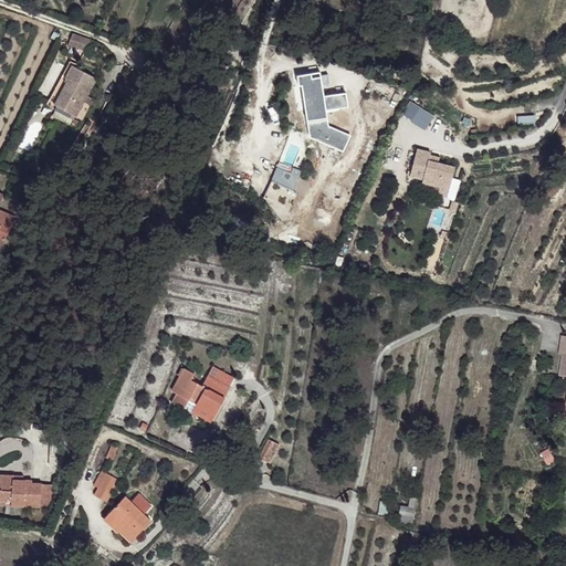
[(91,38),(73,31),(69,43),(86,49),(91,38)]
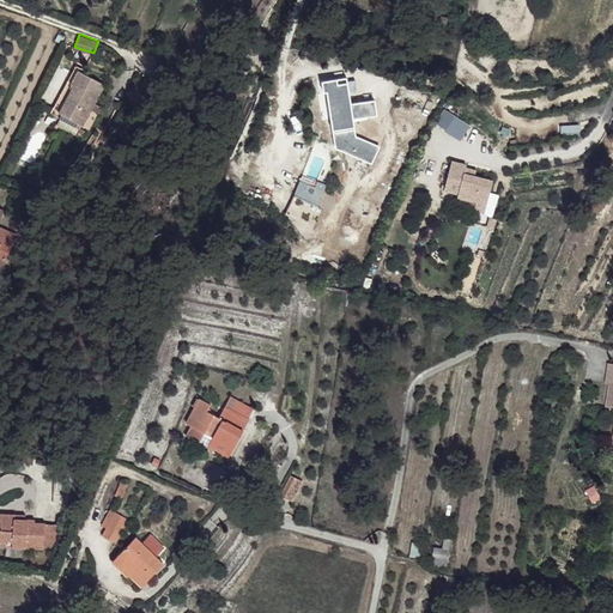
[(76,84),(72,84),(82,68),(77,65),(53,113),(71,121),(74,117),(62,111),(76,84)]
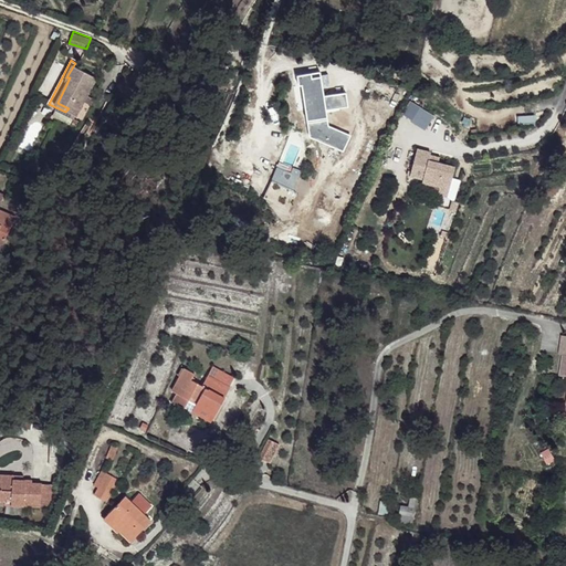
[(98,74),(75,63),(66,77),(70,77),(58,103),(69,108),(98,74)]
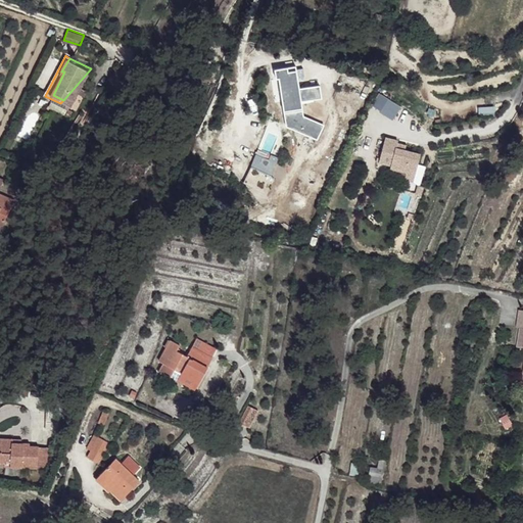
[(292,64),(279,67),(281,77),(284,76),(288,91),(289,99),(308,94),(301,66),(292,64)]
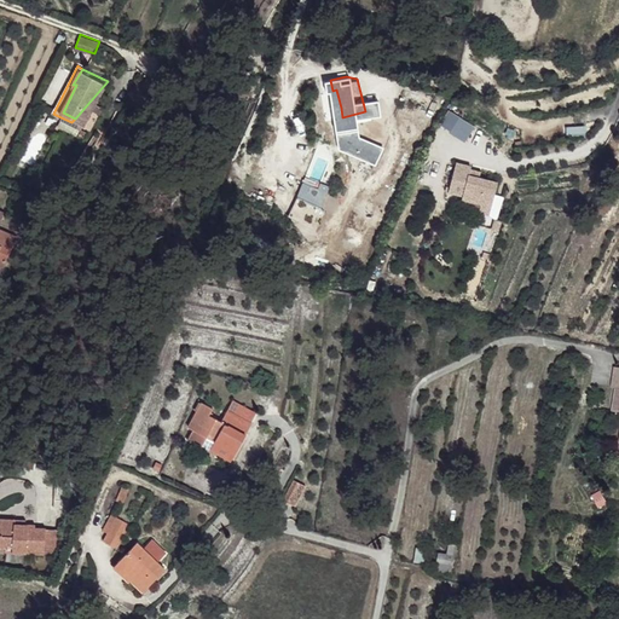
[(87,125),(108,81),(75,119),(87,125)]
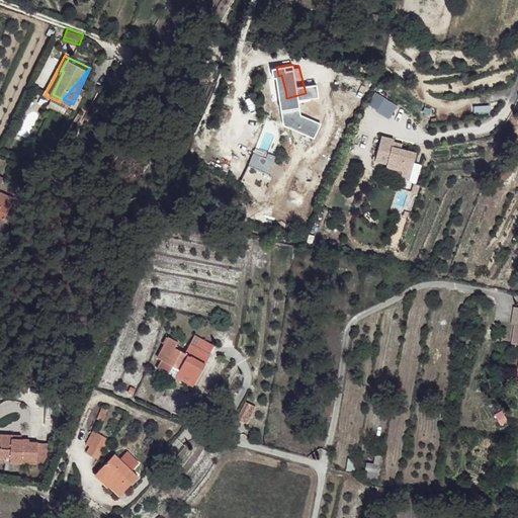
[(108,78),(117,85),(125,75),(115,68),(108,78)]
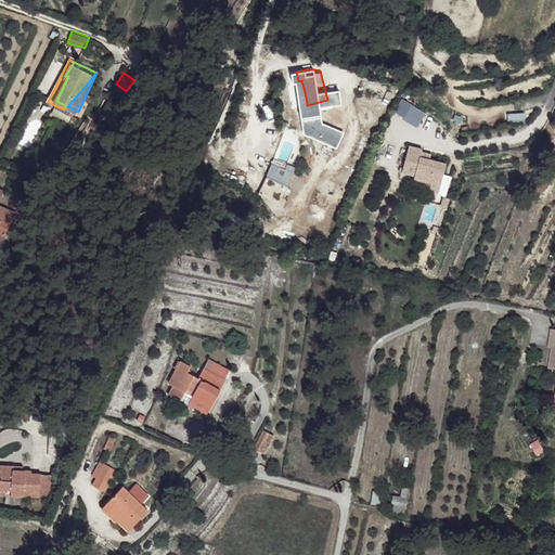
[(411,103),(403,118),(418,126),(426,111),(411,103)]
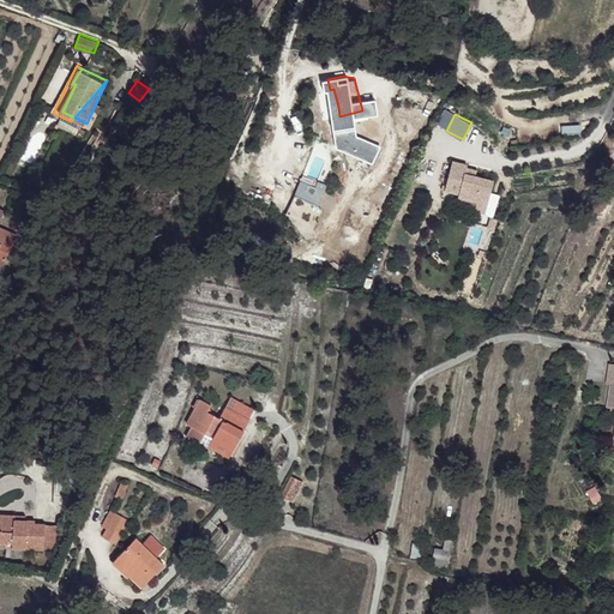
[(86,124),(74,118),(71,121),(91,132),(94,126),(86,124)]
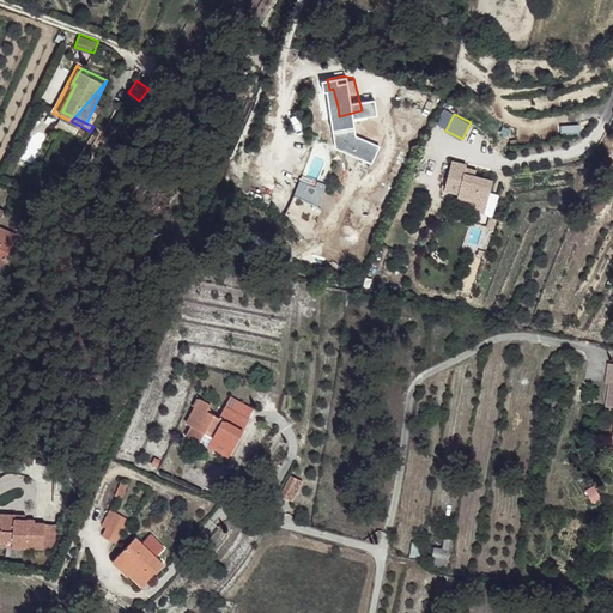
[(473,210),(492,216),(498,194),(490,192),(493,178),(475,173),(477,167),(450,159),(441,190),(477,201),(473,210)]
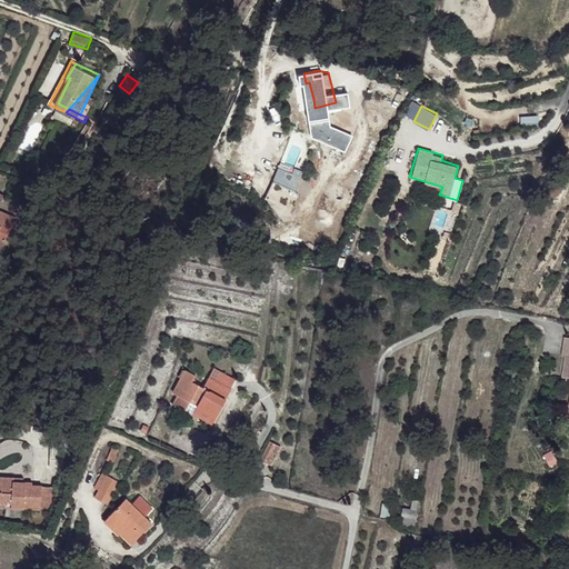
[(295,191),(302,171),(279,162),(271,182),(295,191)]
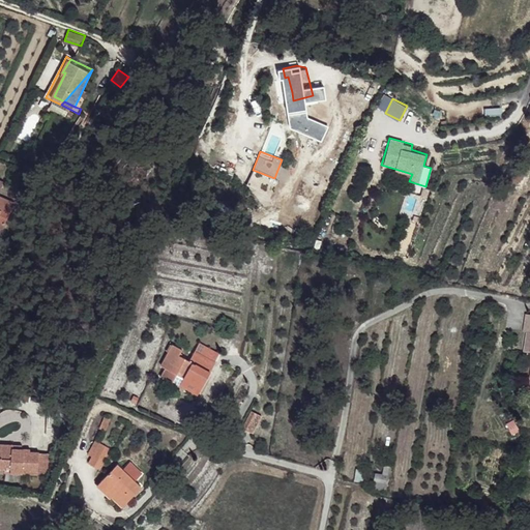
[(0,229),(11,204),(0,199),(0,229)]
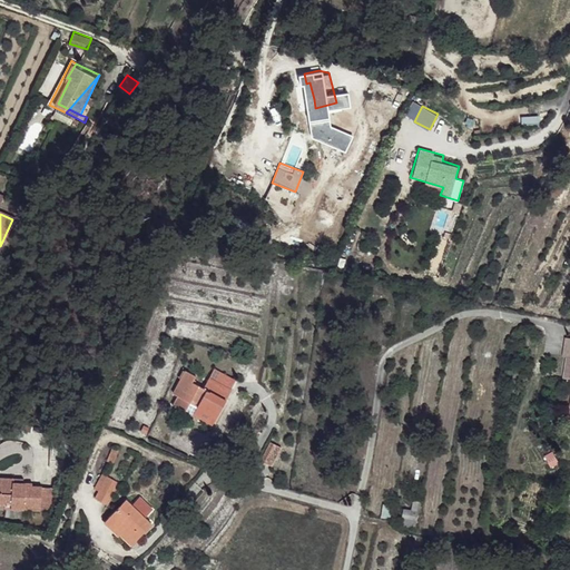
[(213,367),(208,376),(229,386),(234,376),(213,367)]
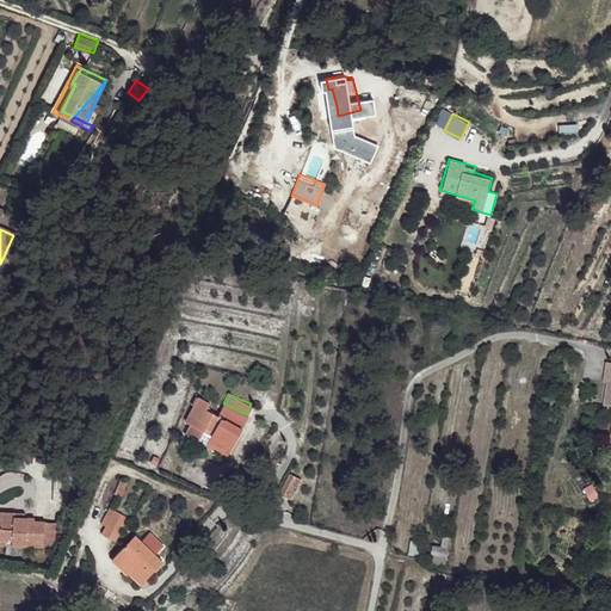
[(210,402),(198,397),(185,423),(191,425),(186,434),(199,440),(204,431),(205,426),(215,431),(214,434),(234,445),(248,415),(246,414),(223,403),(218,415),(208,409),(210,402)]
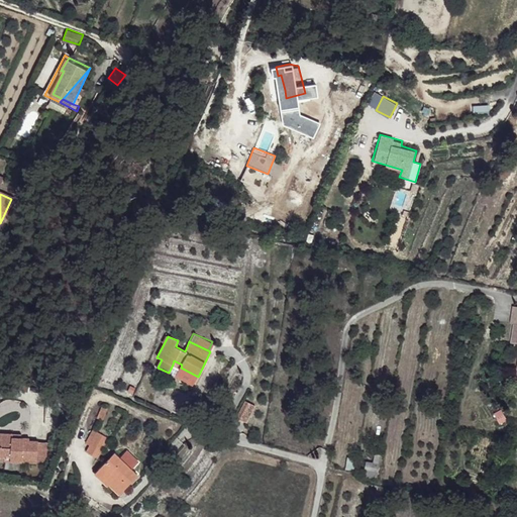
[(198,377),(181,368),(178,373),(196,382),(198,377)]
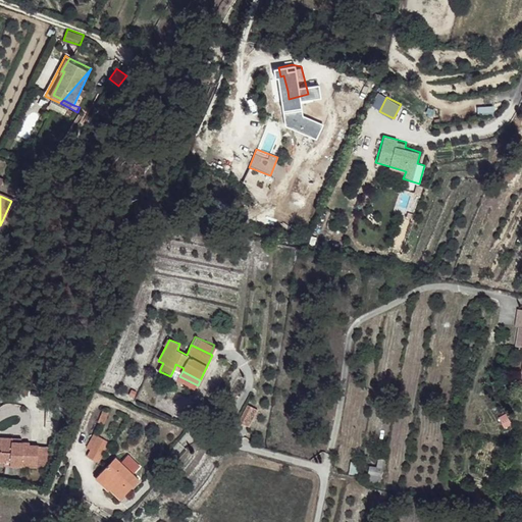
[(251,414),(244,412),(243,418),(250,420),(251,414)]
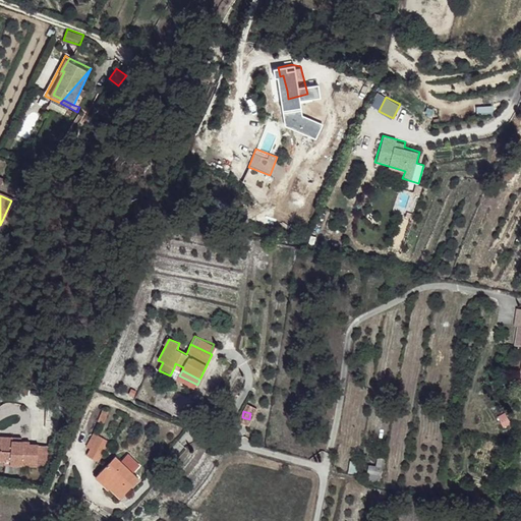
[(249,419),(242,417),(240,424),(247,426),(249,419)]
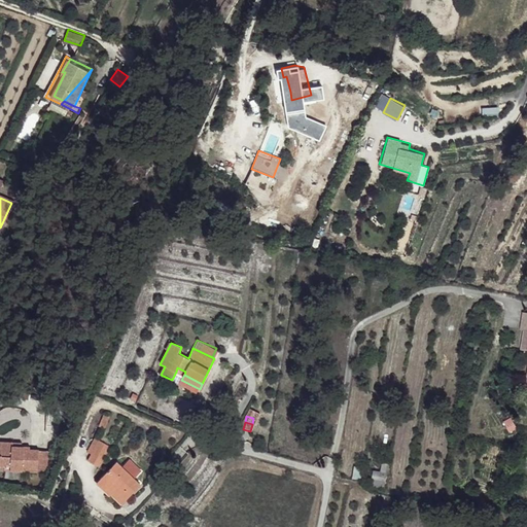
[(13,442),(0,441),(0,465),(4,466),(4,469),(37,472),(38,450),(31,449),(30,447),(13,446),(13,442)]
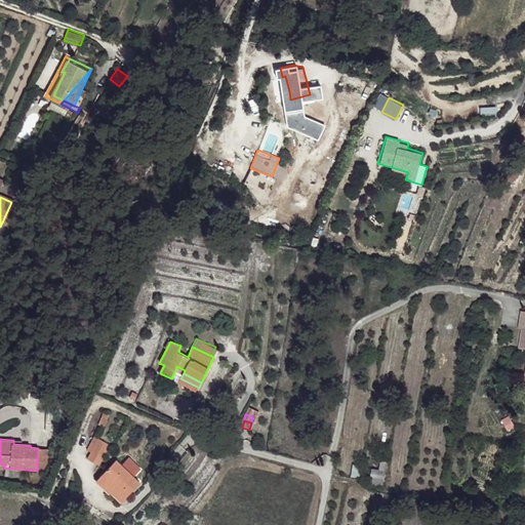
[(97,443),(87,460),(91,462),(102,445),(97,443)]
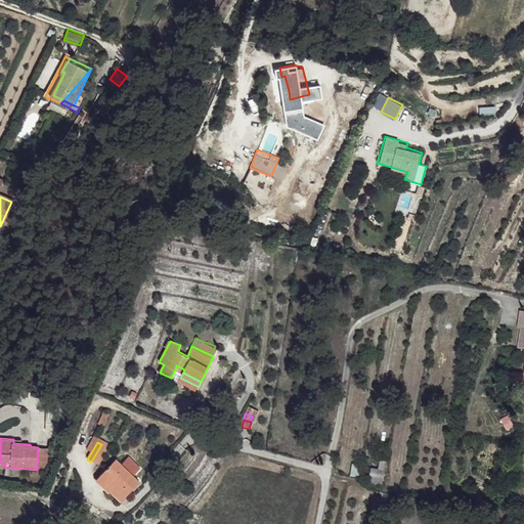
[(91,462),(89,464),(101,471),(114,450),(101,444),(91,462)]
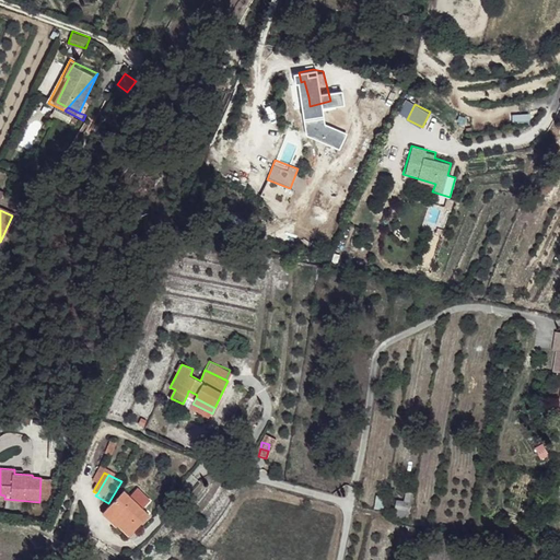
[(407,482),(406,494),(411,496),(413,496),(416,483),(407,482)]
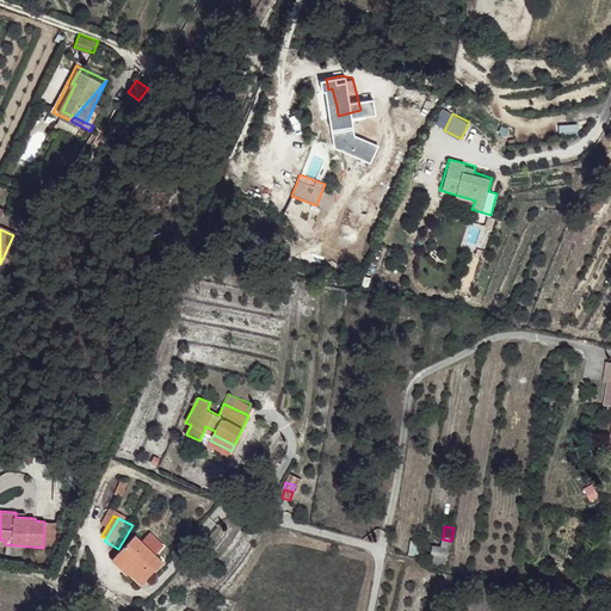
[(141,538),(122,556),(136,571),(133,574),(146,586),(167,565),(141,538)]
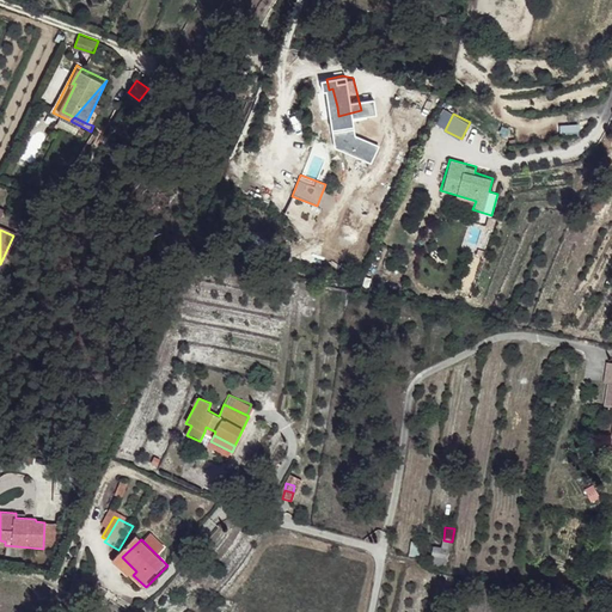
[(444,540),(433,539),(433,548),(448,551),(450,542),(444,540)]
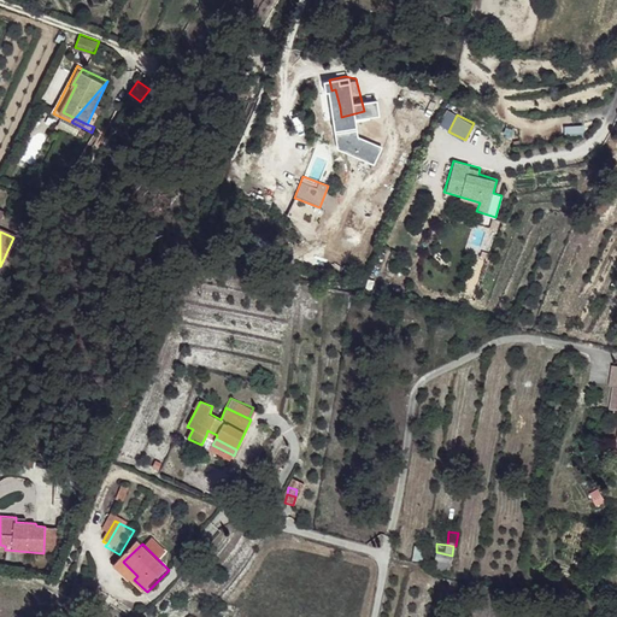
[(452,556),(436,552),(434,559),(451,563),(452,556)]
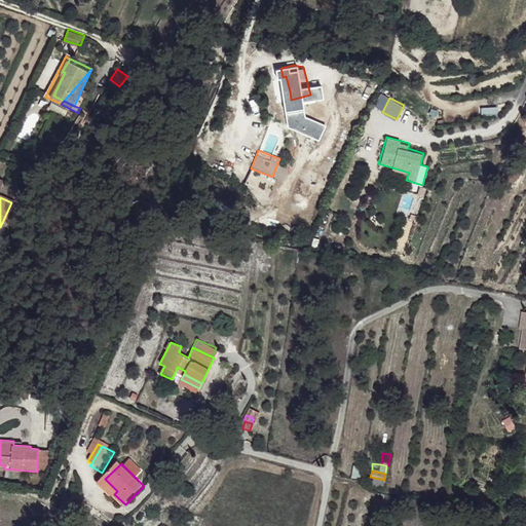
[(105,479),(101,484),(112,496),(114,494),(117,491),(105,479)]
